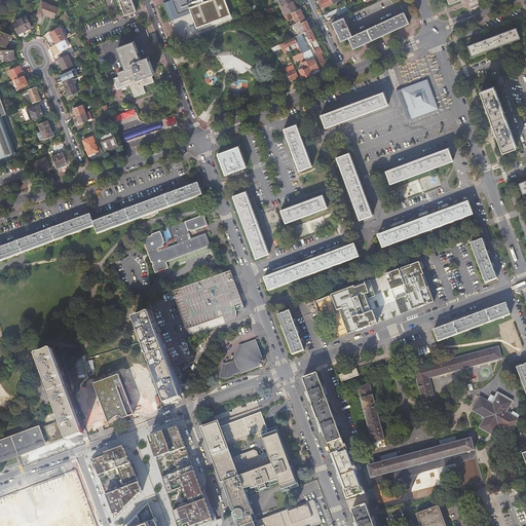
[(120,0),(122,4),(123,9),(125,13),(125,14),(137,10),(133,1),(135,0),(134,0),(120,0)]
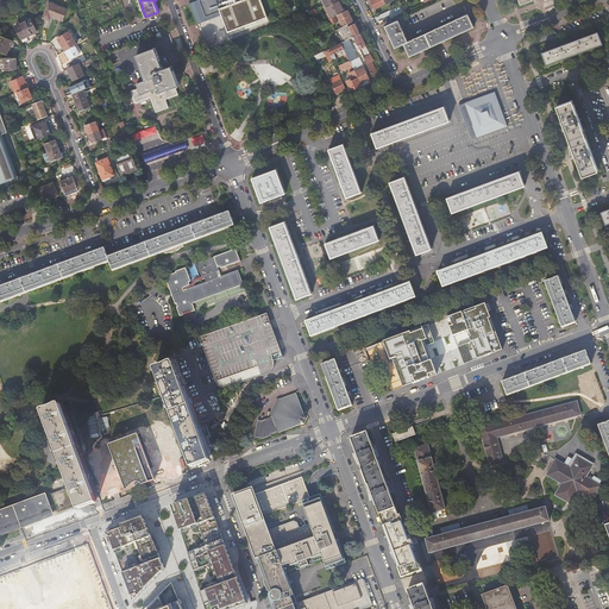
[(199,0),(206,17),(221,12),(228,33),(269,19),(261,0),(199,0)]
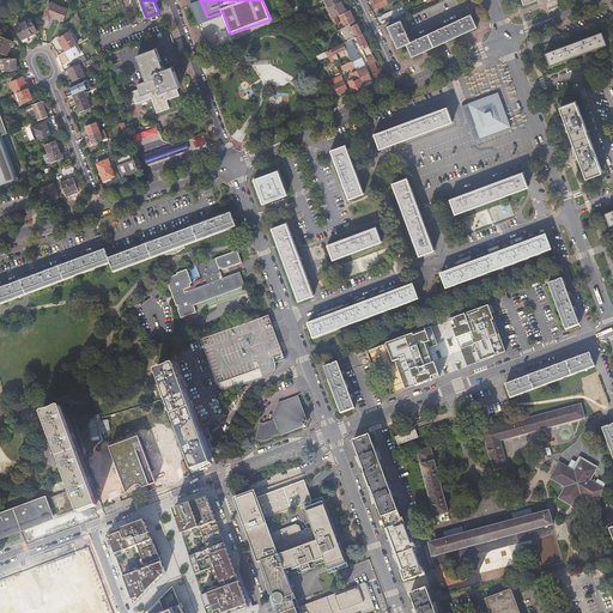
[(340,0),(325,7),(331,19),(340,16),(347,12),(341,0),(340,0)]
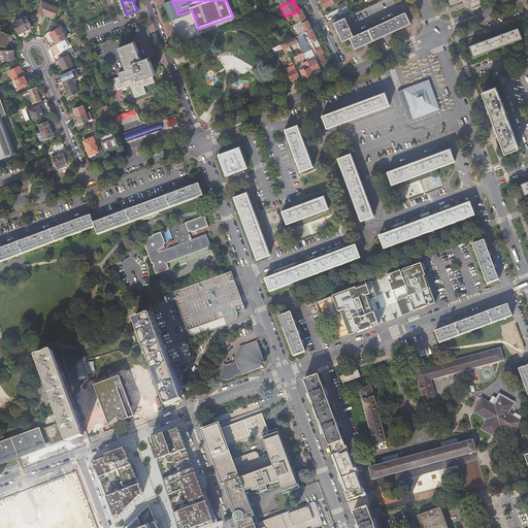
[(319,0),(320,0),(324,8),(339,1),(338,0),(319,0)]
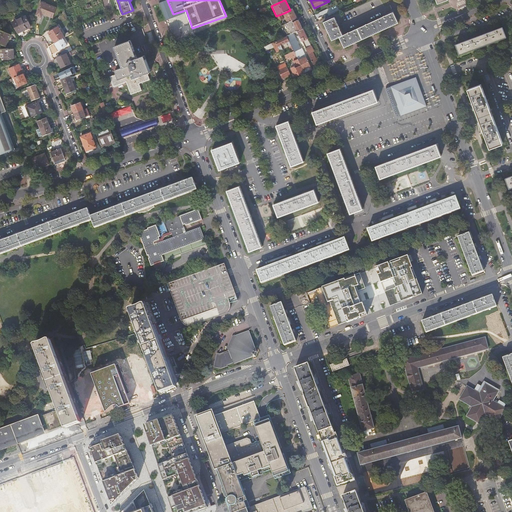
[(41,2),(36,15),(41,17),(43,13),(47,15),(47,17),(50,18),(51,17),(52,17),(56,7),(41,2)]
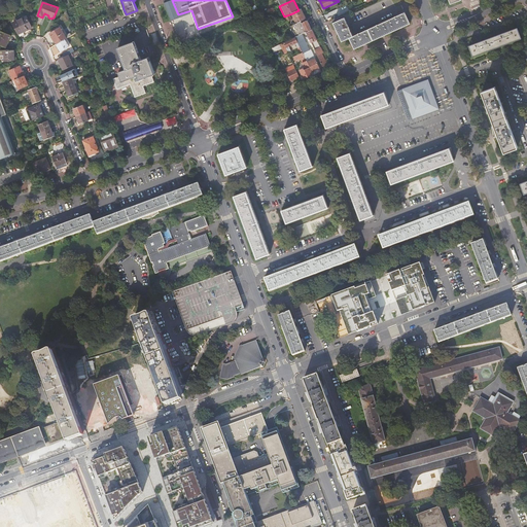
[(292,13),(296,23),(300,22),(306,19),(301,9),(299,10),(292,13)]
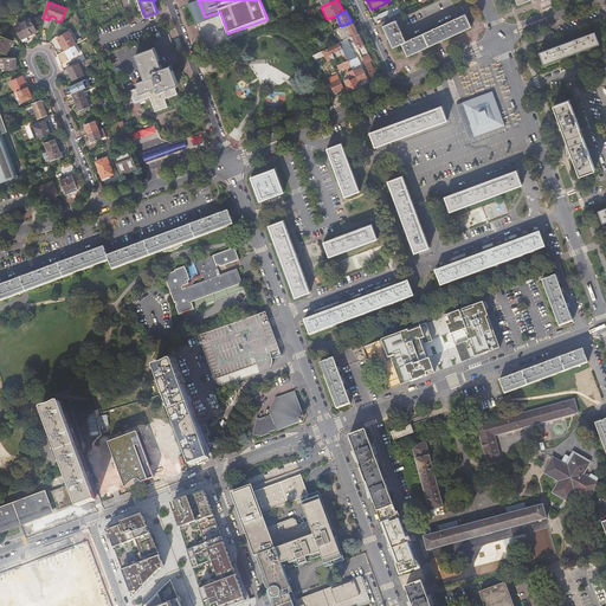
[(466,14),(442,25),(406,42),(397,20),(384,26),(393,47),(403,44),(408,56),(447,38),(472,27),(466,14)]
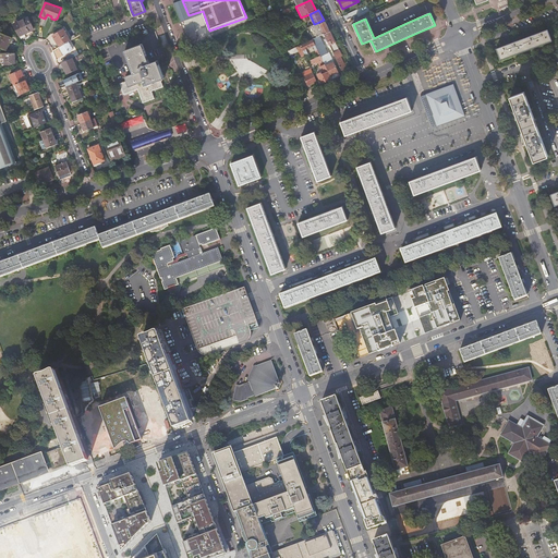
[(28,17),(14,24),(20,36),(34,29),(28,17)]
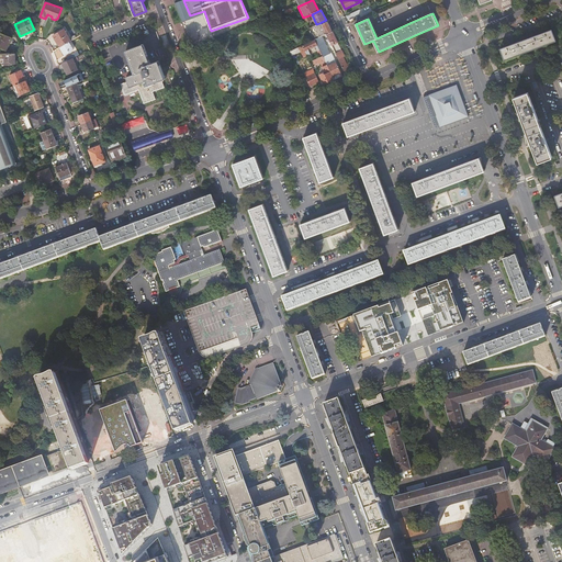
[(316,24),(311,27),(316,38),(326,34),(333,31),(327,21),(321,24),(319,23),(316,24)]
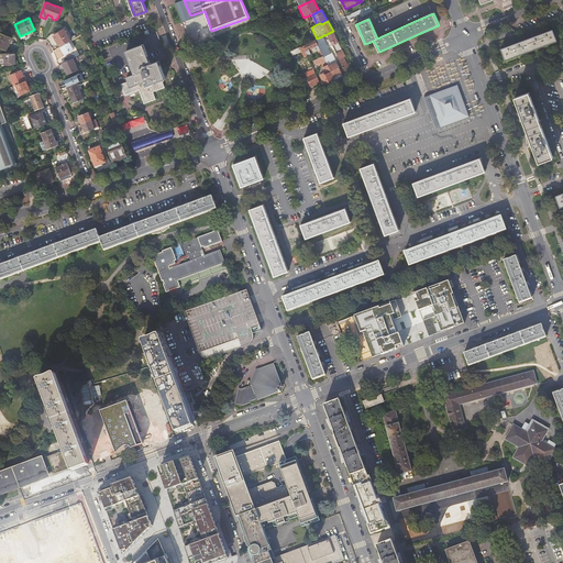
[(549,29),(501,47),(507,61),(554,42),(549,29)]
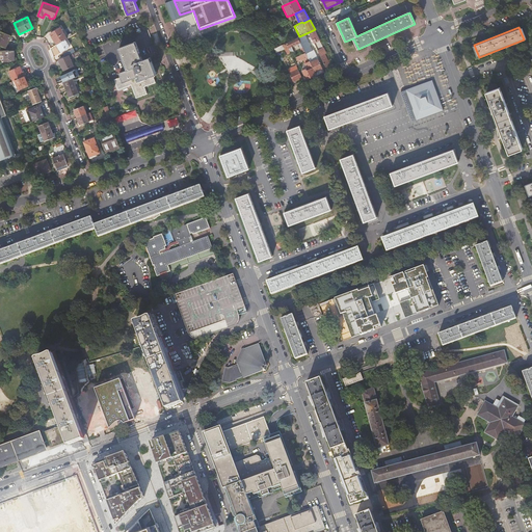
[(65,40),(68,38),(60,28),(51,34),(57,45),(65,40)]
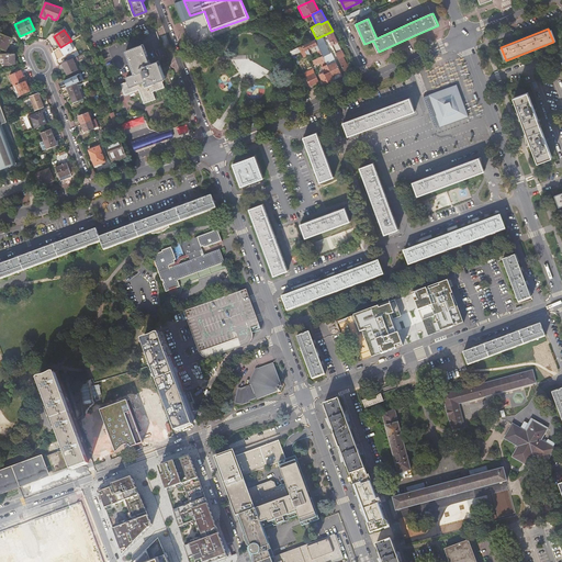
[(333,31),(326,34),(344,70),(350,68),(348,63),(347,64),(341,54),(344,53),(338,42),(337,43),(333,31)]
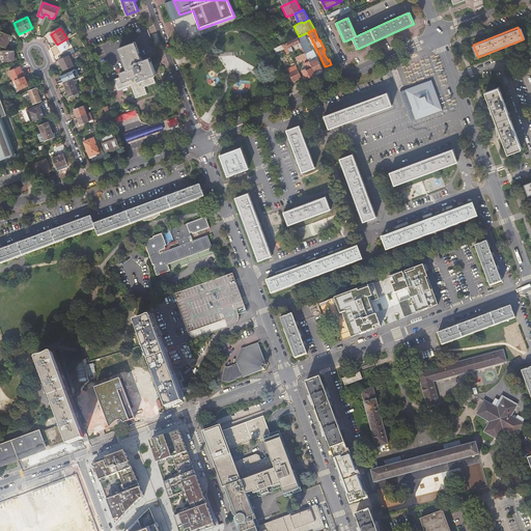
[(1,31),(0,32),(0,45),(6,48),(11,36),(1,31)]
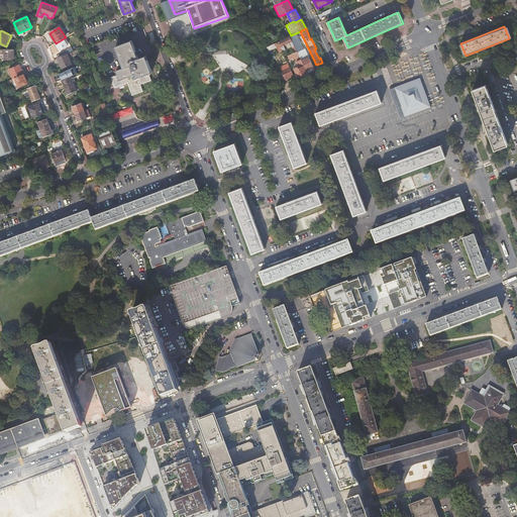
[(290,36),(278,41),(284,54),(286,53),(282,45),(292,41),(290,36)]
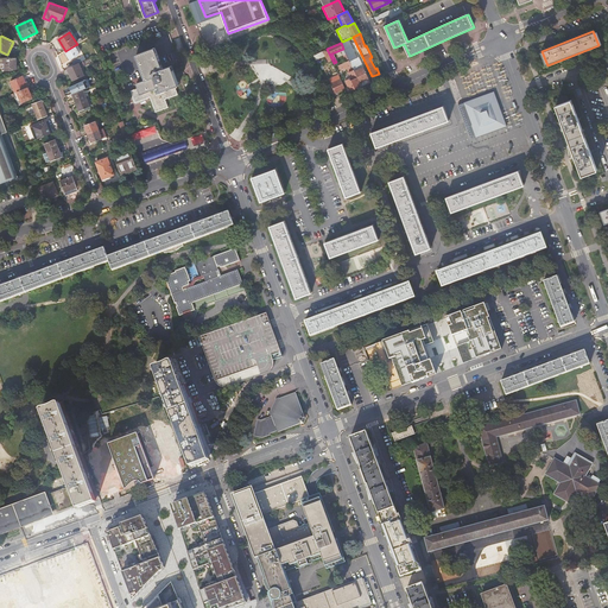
[(75,45),(65,51),(70,59),(80,54),(75,45)]
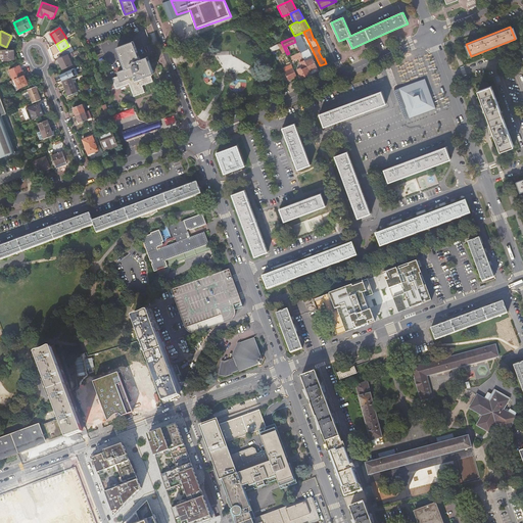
[(120,76),(112,78),(116,88),(129,84),(134,96),(144,92),(142,85),(153,81),(150,74),(154,73),(151,65),(148,56),(141,59),(134,41),(117,47),(125,68),(117,70),(120,76)]
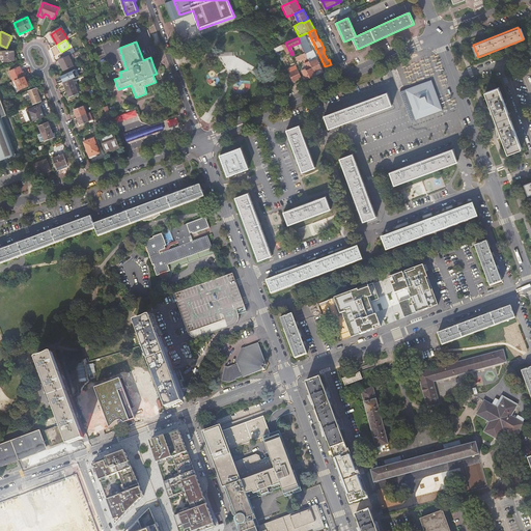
[(0,55),(2,57),(1,59),(4,61),(10,61),(10,60),(15,60),(15,50),(0,50),(0,55)]
